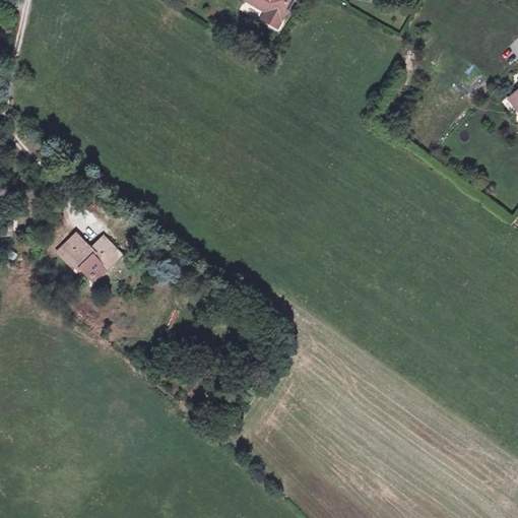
[(245,0),(259,8),(264,11),(262,14),(265,19),(273,24),(278,24),(292,0),(301,5),(303,0),(245,0)]
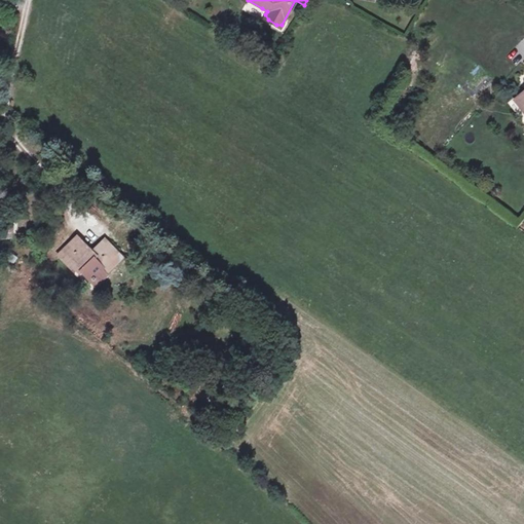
[(265,14),(262,20),(279,29),(282,25),(276,25),(268,20),(265,14)]
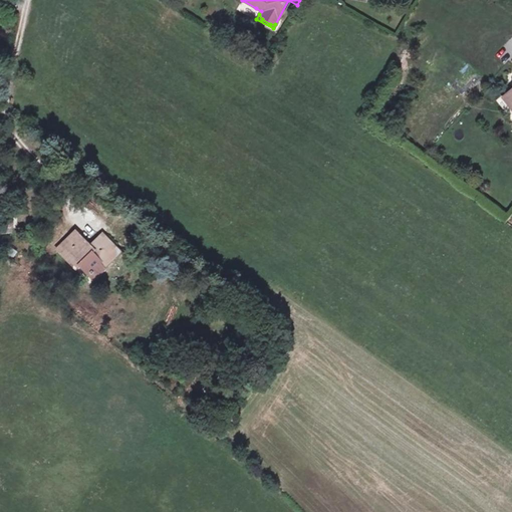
[(511,86),(501,96),(511,109),(511,86)]
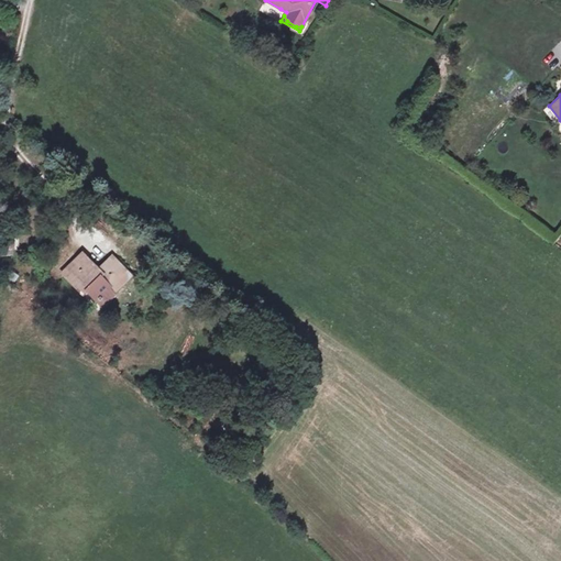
[(557,187),(558,178),(546,177),(546,186),(557,187)]
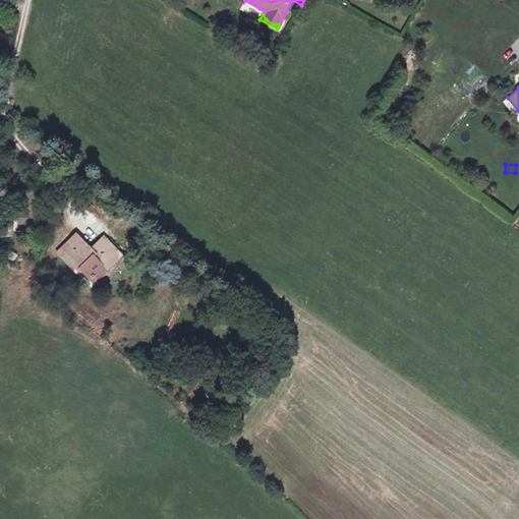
[(72,235),(56,251),(74,272),(78,268),(87,277),(98,266),(103,271),(120,254),(103,237),(89,251),(72,235)]
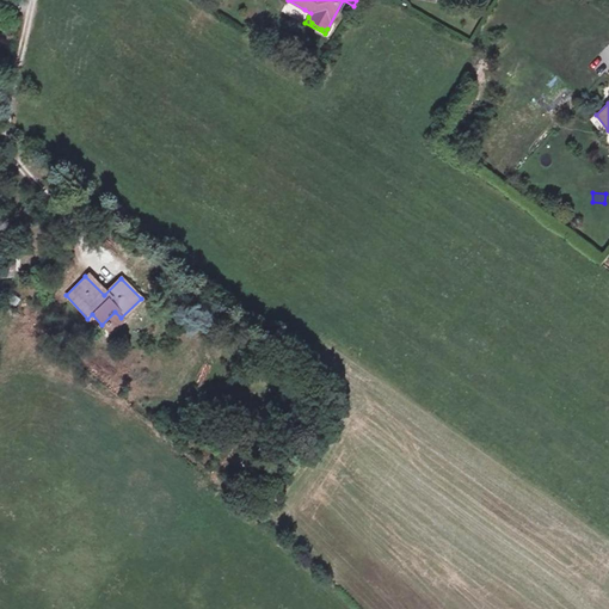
[(121,318),(115,312),(102,325),(109,332),(122,319),(121,318)]
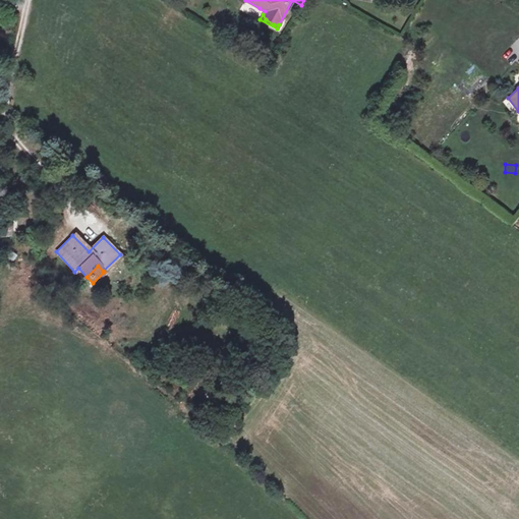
All buildings are outlined.
